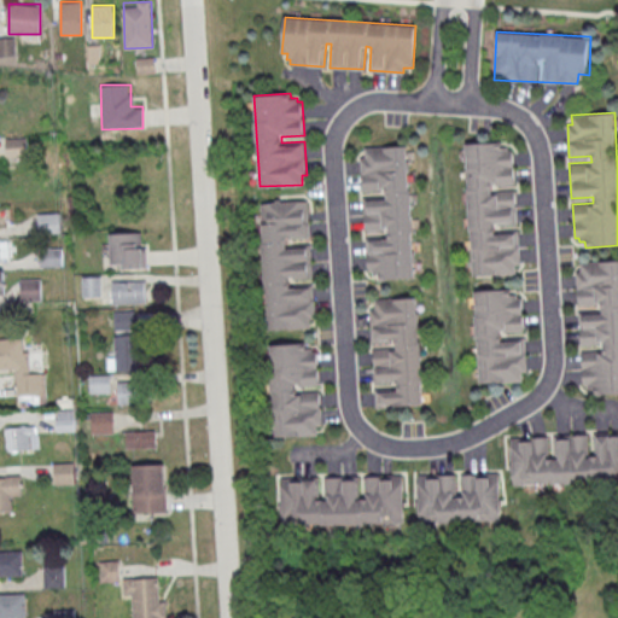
[(28,138),(7,138),(7,155),(28,155),(28,138)]
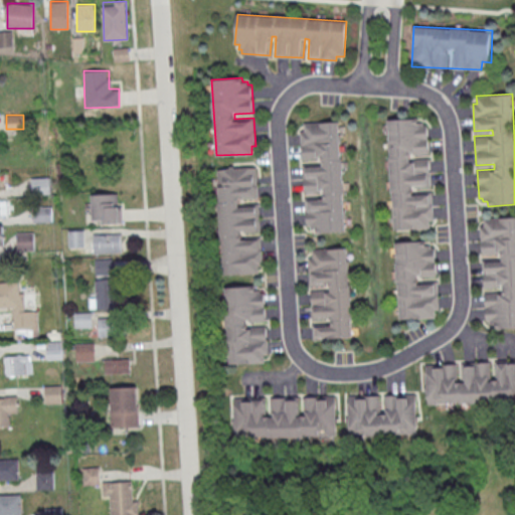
[(387,119),(394,229),(430,227),(430,219),(434,219),(433,191),(415,192),(415,187),(432,186),(431,157),(412,159),(412,154),(430,153),(428,125),(423,125),(423,122),(418,122),(418,118),(387,119)]
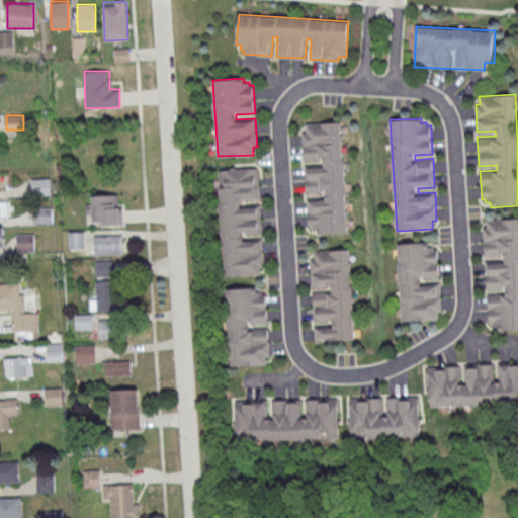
[(341,121),(348,232),(318,235),(318,230),(313,230),(312,227),(309,227),(307,198),(323,198),(323,192),(307,193),(305,165),(321,164),(321,159),(305,160),(303,132),(306,131),(306,123),(341,121)]
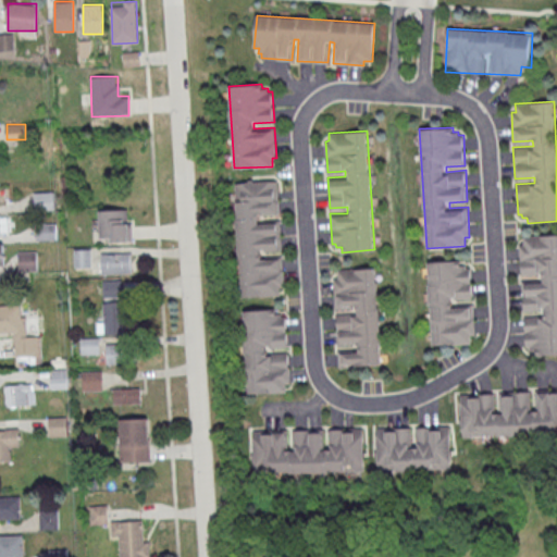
[(235,183),(242,297),(280,295),(280,286),(284,286),(282,256),(261,257),(261,251),(282,250),(280,220),(258,221),(258,217),(280,214),(277,181),(235,183)]
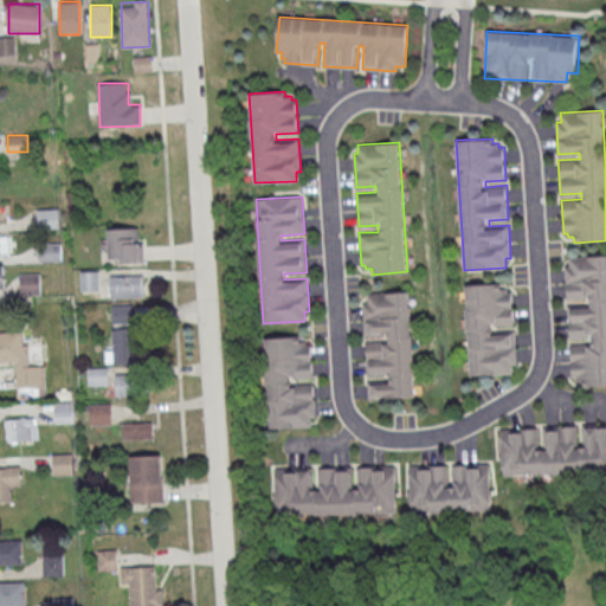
[(38,227),(59,227),(59,210),(38,210),(38,227)]
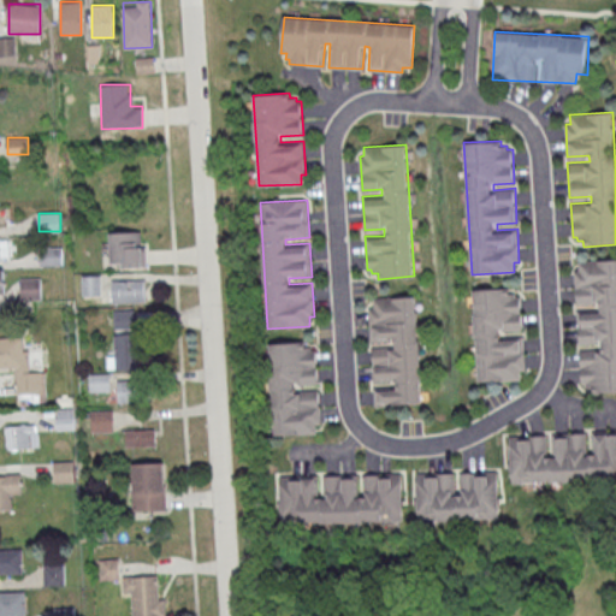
[(146,267),(146,231),(111,231),(111,267),(146,267)]
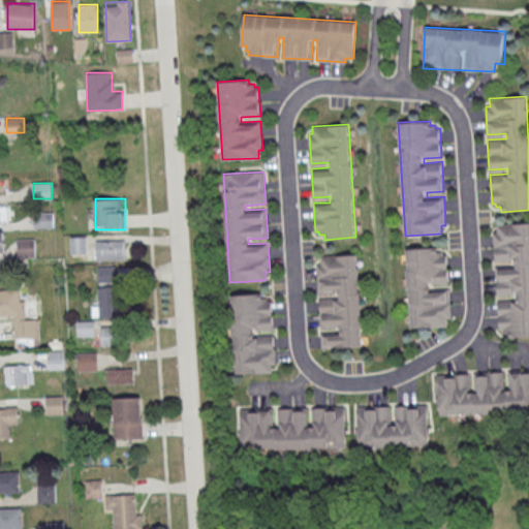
[(35,213),(35,227),(53,227),(53,213),(35,213)]
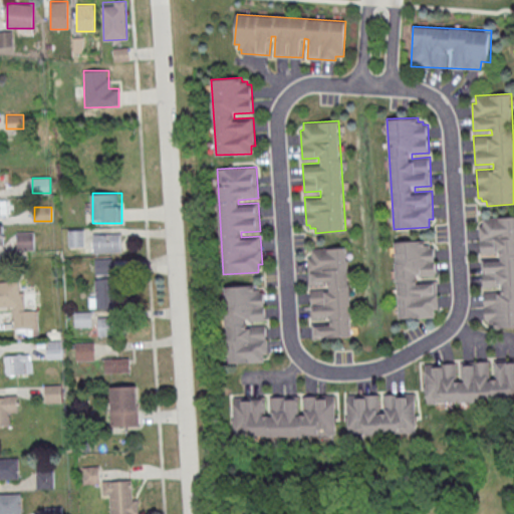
[(513,326),(513,216),(480,217),(483,327),(513,326)]
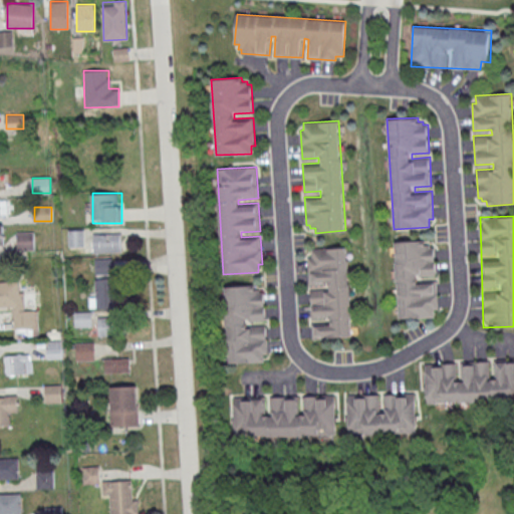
[(83,230),(68,230),(68,246),(83,246),(83,230)]
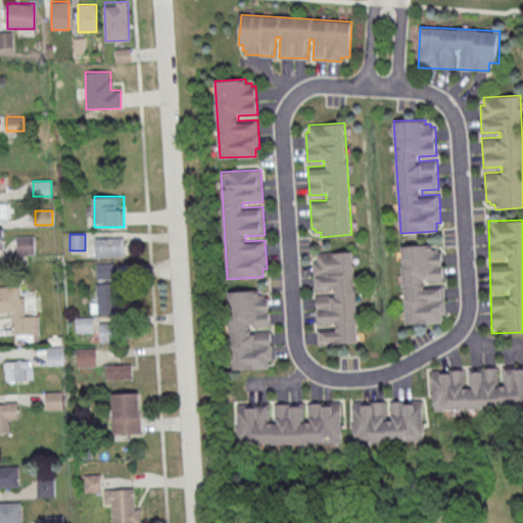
[(17,236),(17,253),(35,253),(35,236),(17,236)]
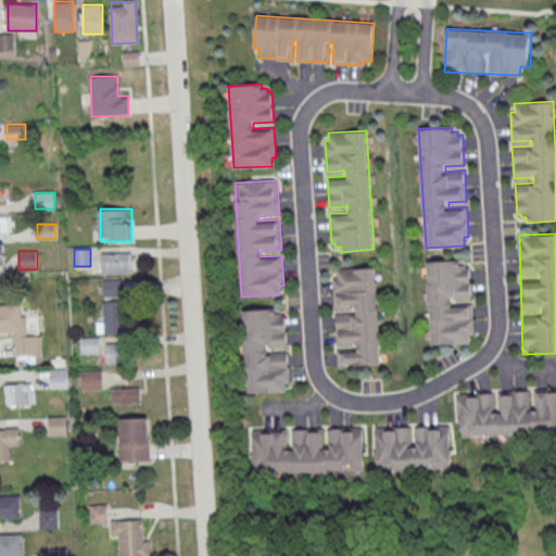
[(130,252),(101,252),(101,273),(130,273),(130,252)]
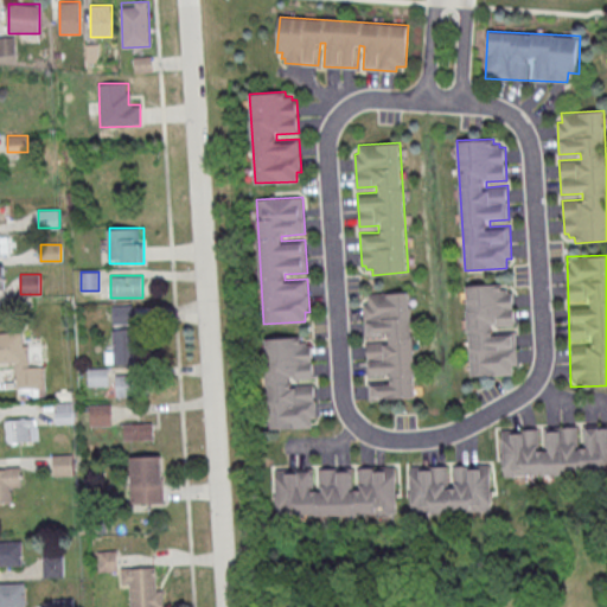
[(466,285),(470,377),(518,375),(515,283),(466,285)]
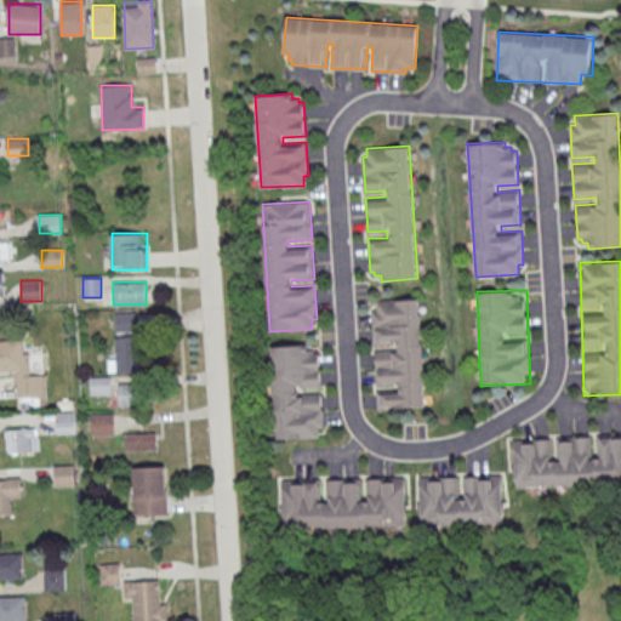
[(427,408),(422,298),(371,301),(376,410),(427,408)]
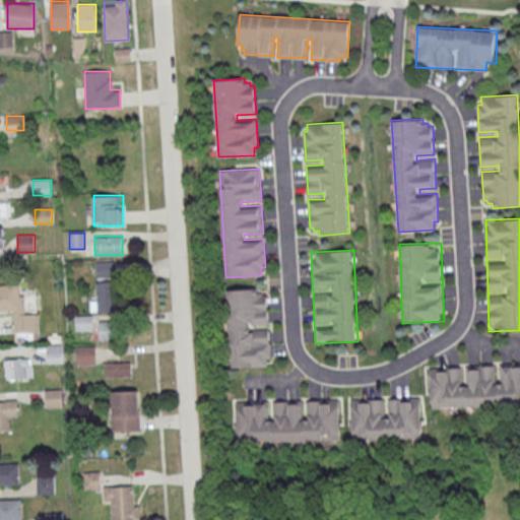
[(115,277),(115,262),(96,262),(96,277),(115,277)]
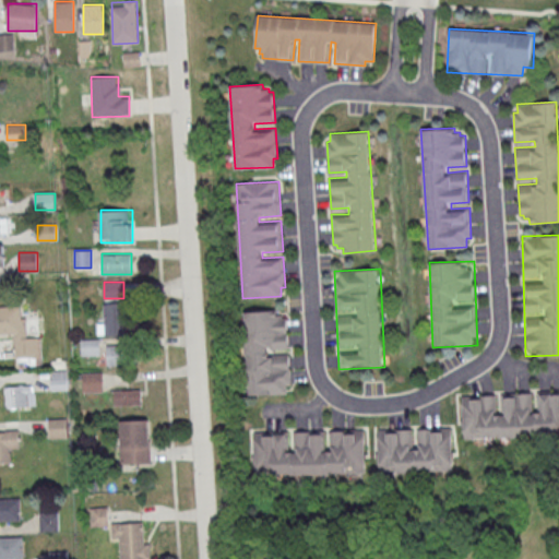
[(104,321),(99,321),(99,334),(127,334),(127,302),(104,302),(104,321)]
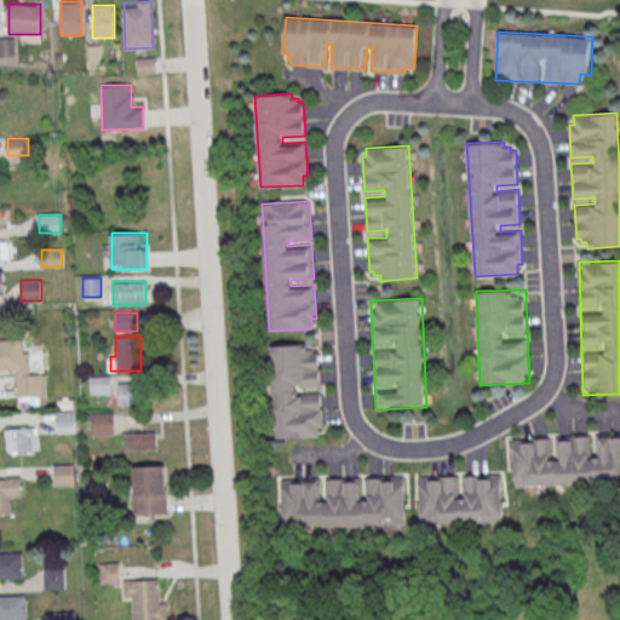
[(0,338),(21,338),(22,352),(28,352),(28,374),(45,373),(45,395),(16,396),(15,369),(0,369),(0,338)]
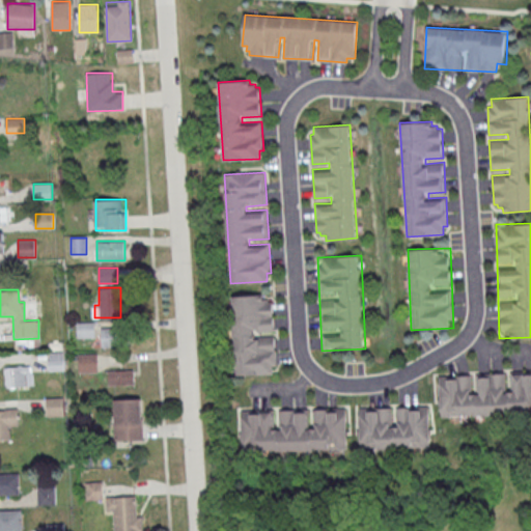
[(231,296),(234,375),(276,374),(273,295),(231,296)]
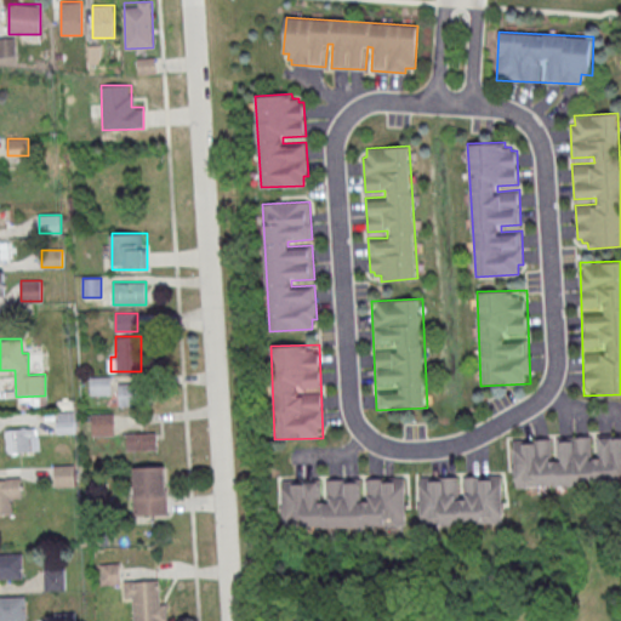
[(118,405),(144,405),(144,383),(118,383),(118,405)]
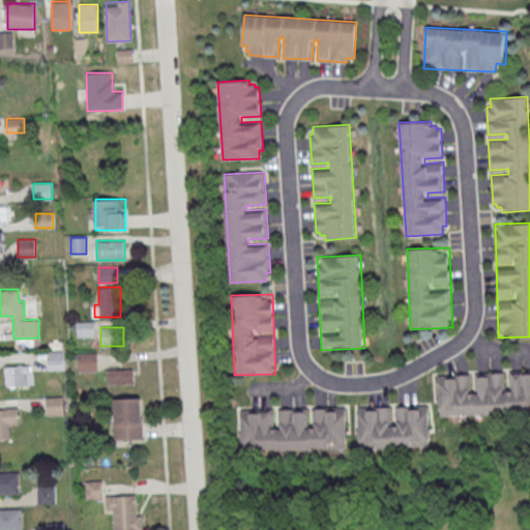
[(79,351),(79,371),(96,371),(96,351),(79,351)]
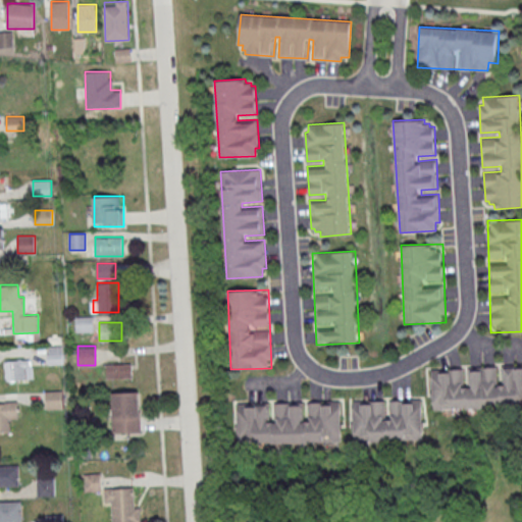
[(47,347),(47,363),(63,363),(63,347),(47,347)]
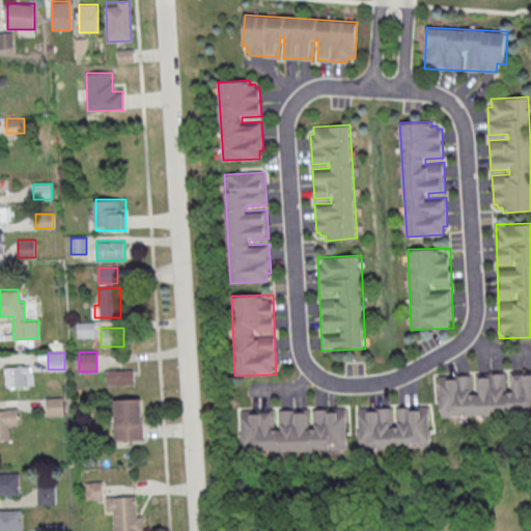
[(33,386),(33,365),(6,365),(6,386),(33,386)]
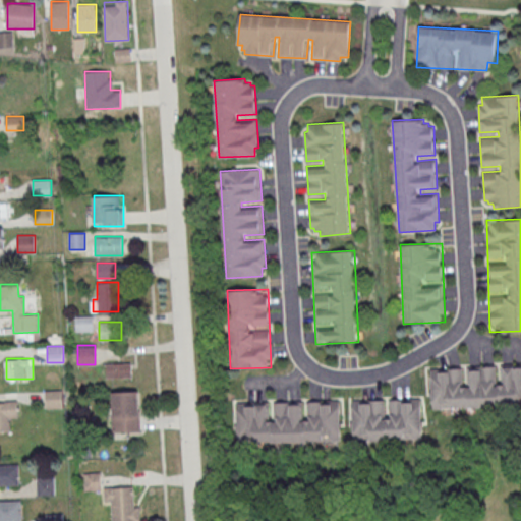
[(107,378),(130,378),(130,362),(107,362),(107,378)]
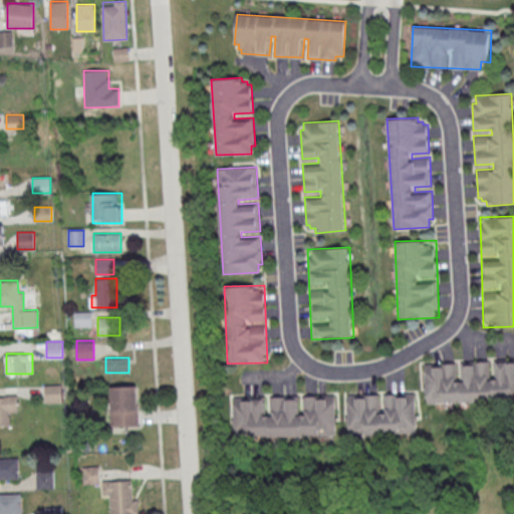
[(513,359),(425,362),(426,404),(513,400),(513,359)]
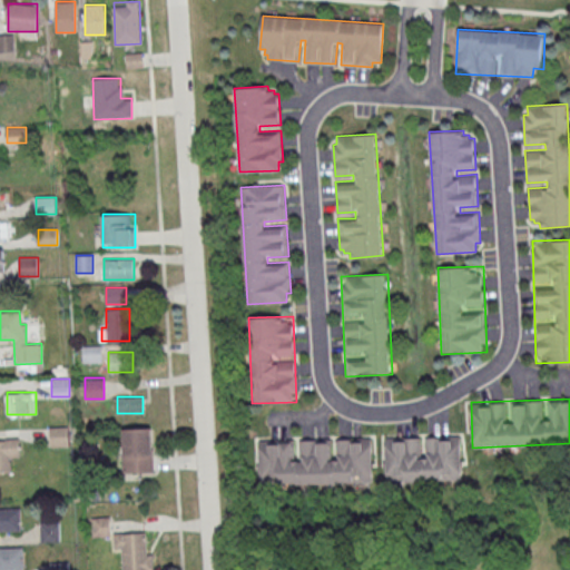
[(50,426),(50,446),(69,446),(69,426),(50,426)]
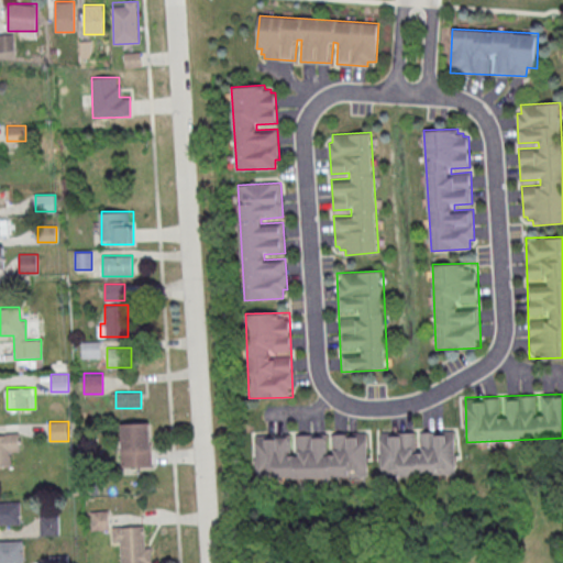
[(150,422),(121,422),(121,466),(150,466),(150,422)]
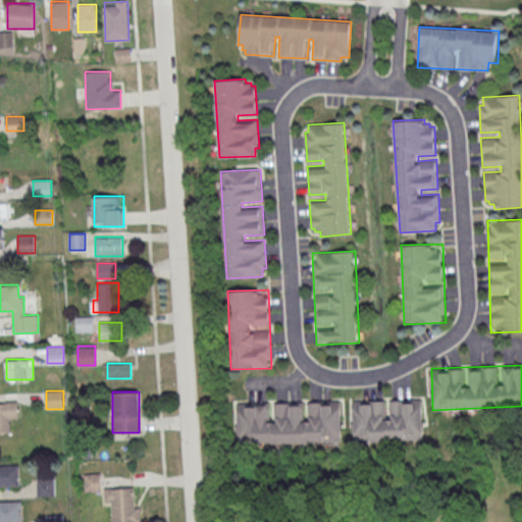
[(423,441),(423,399),(352,399),(352,441),(423,441)]
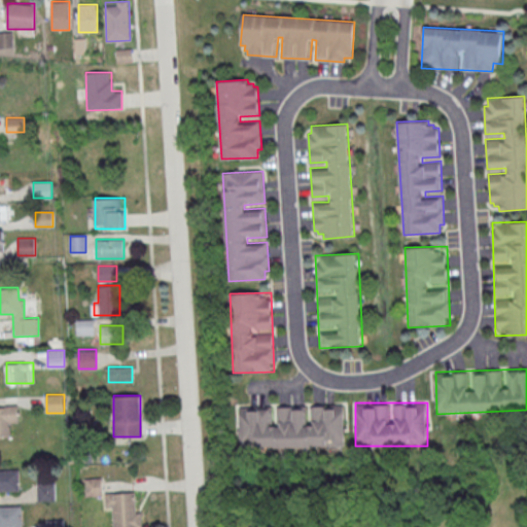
[(345,448),(344,403),(309,405),(309,406),(277,406),(277,425),(271,425),(271,406),(239,406),(239,448),(345,448)]
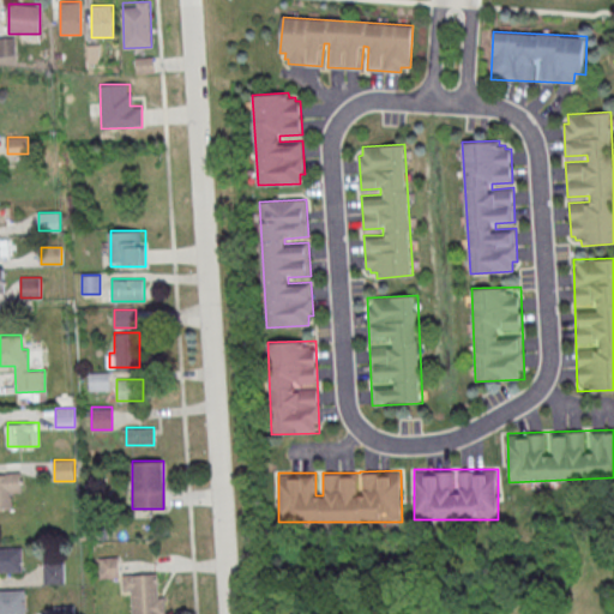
[(20,474),(0,473),(0,507),(11,509),(11,494),(20,494),(20,474)]
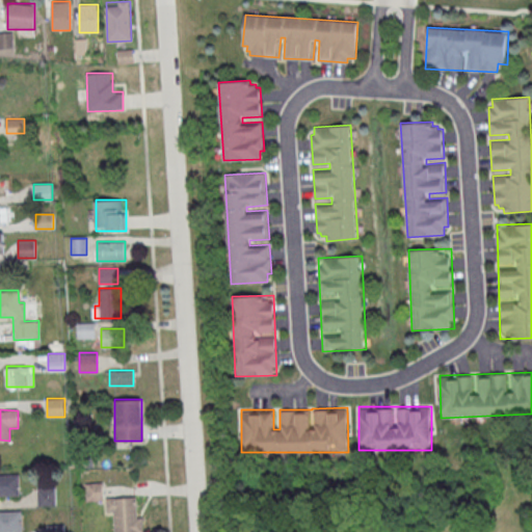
[(0,496),(19,496),(19,474),(0,473),(0,496)]
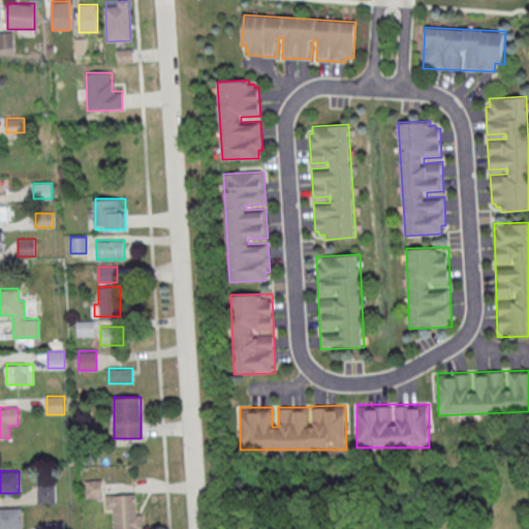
[(86,479),(86,498),(100,498),(100,479),(86,479)]
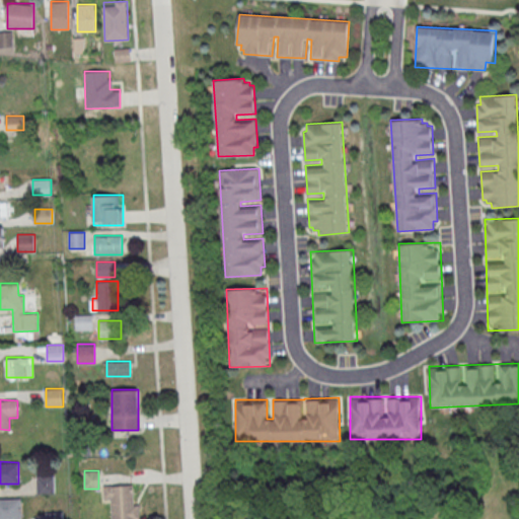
[(54,493),(54,474),(38,474),(38,493),(54,493)]
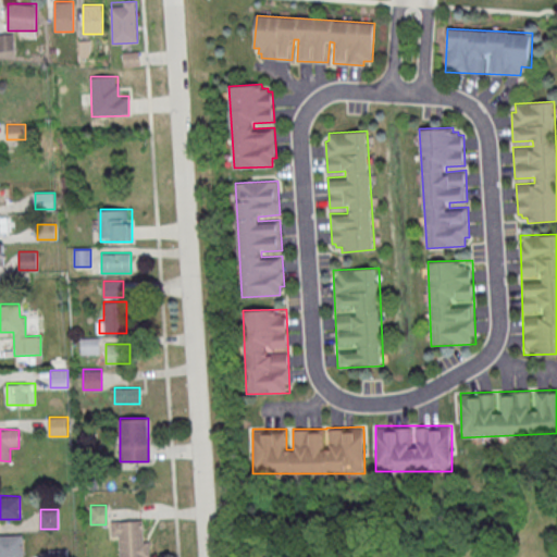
[(147,556),(147,520),(111,521),(111,537),(121,537),(120,556),(147,556)]
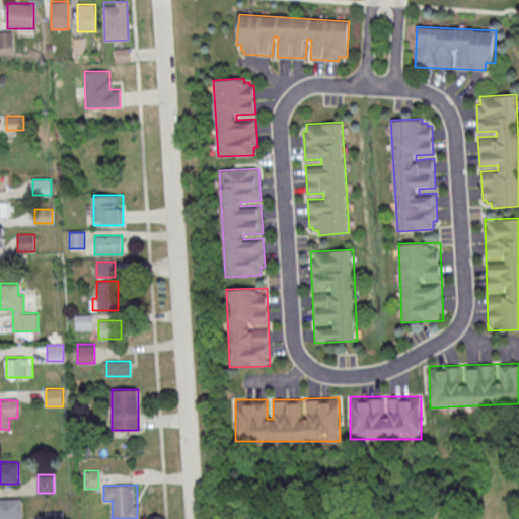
[(0,518),(21,518),(21,498),(0,498),(0,518)]
